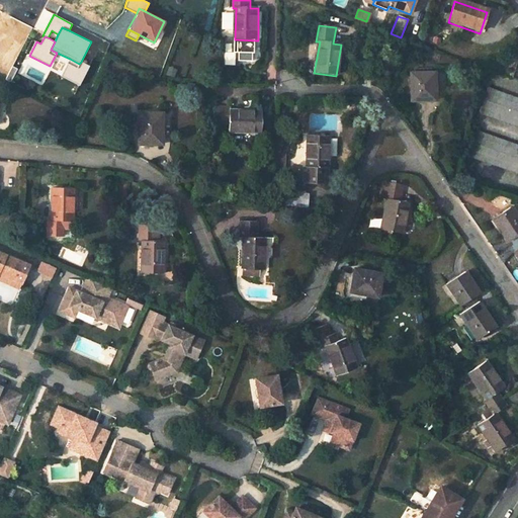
[(256,40),(235,39),(235,55),(240,55),(240,63),(254,63),(254,55),(256,55),(256,40)]
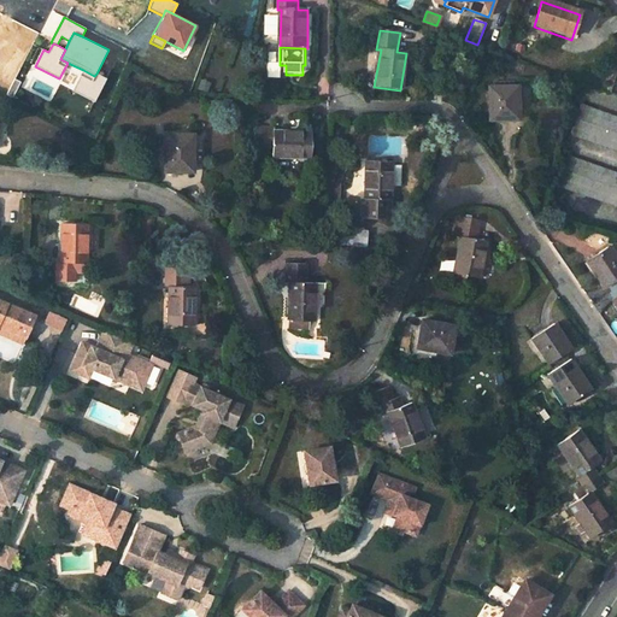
[(106,78),(97,74),(94,76),(83,70),(72,90),(94,103),(106,78)]
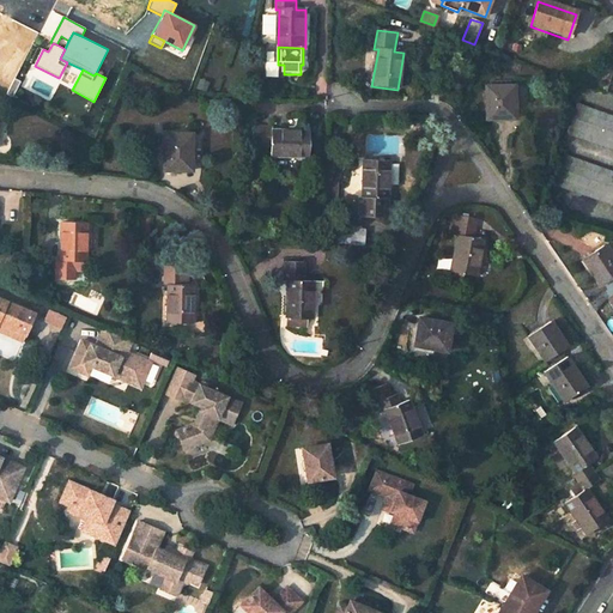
[(490,87),(491,121),(516,120),(515,101),(519,101),(517,86),(490,87)]
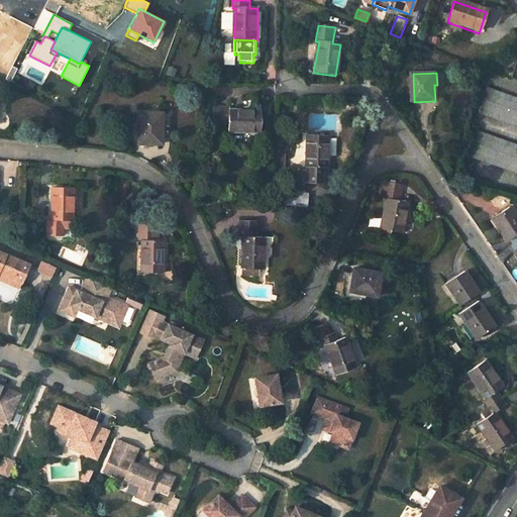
[(478,112),(516,124),(516,96),(486,86),(478,112)]
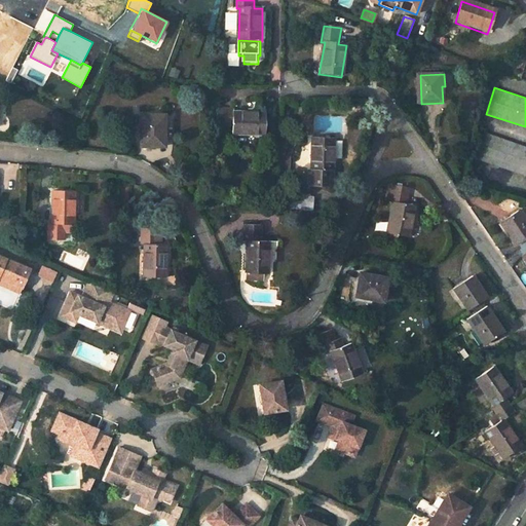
[(234,110),(217,110),(217,126),(233,127),(233,136),(265,138),(266,115),(234,114),(234,110)]
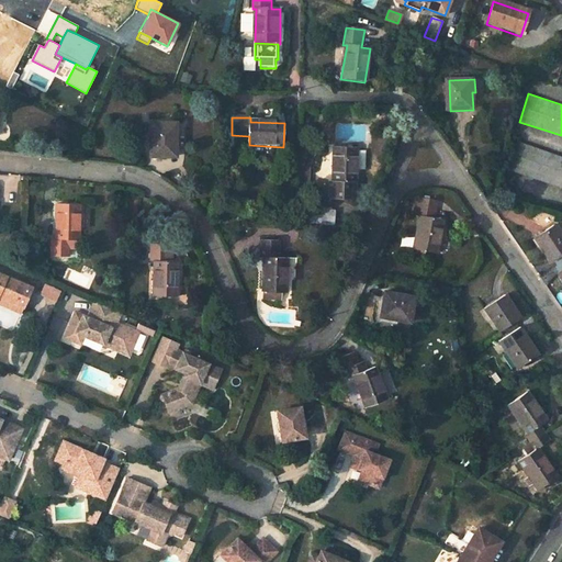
[(150,154),(173,154),(173,135),(176,135),(175,124),(149,124),(150,154)]
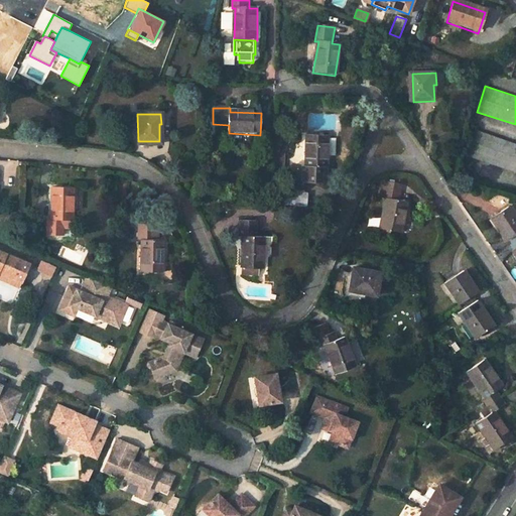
[(466,154),(515,171),(515,143),(474,129),(466,154)]
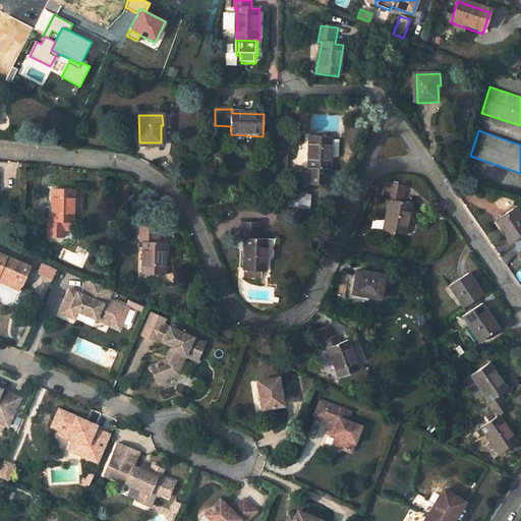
[(323,185),(329,185),(329,170),(332,170),(333,137),(310,136),(309,169),(306,168),(306,185),(323,185)]
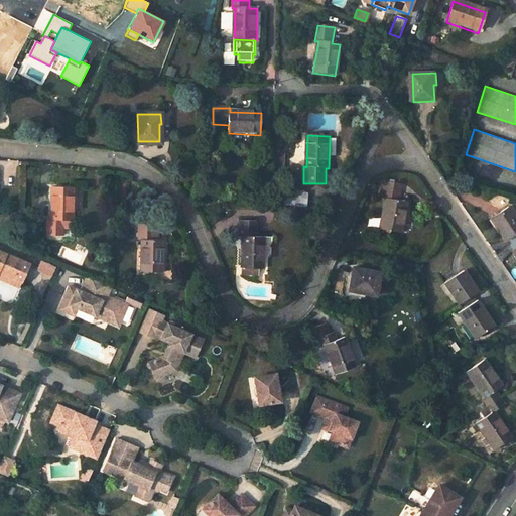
[(382,201),(377,232),(398,235),(403,204),(395,203),(398,185),(382,183),(379,200),(382,201)]
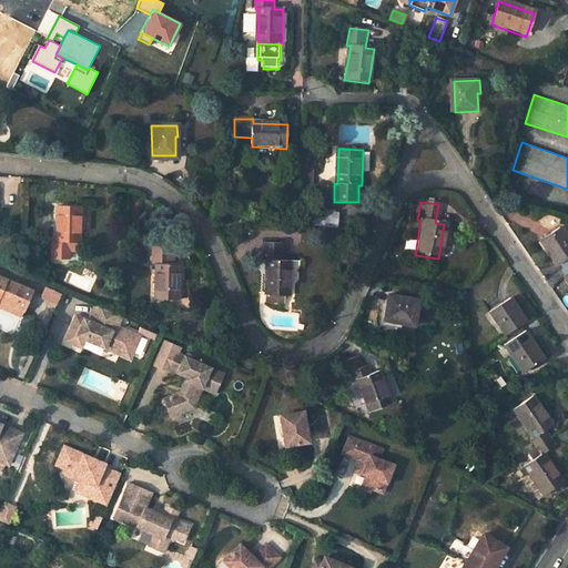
[(50,260),(70,261),(70,243),(79,243),(81,209),(57,208),(56,242),(51,242),(50,260)]
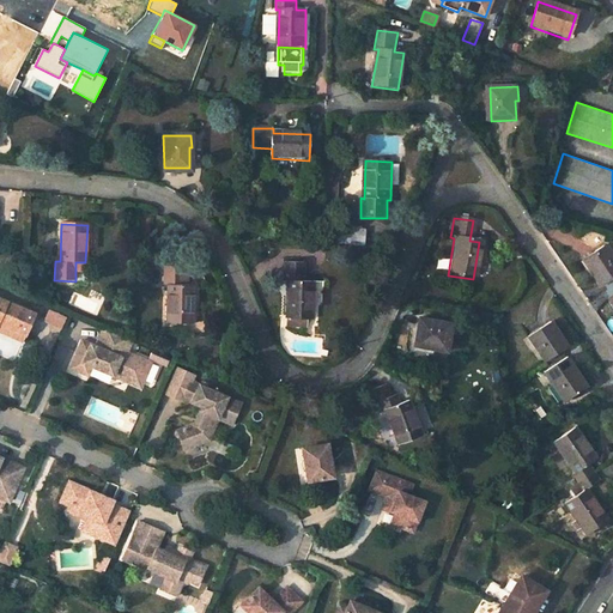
[(340,226),(340,241),(364,241),(364,226),(340,226)]
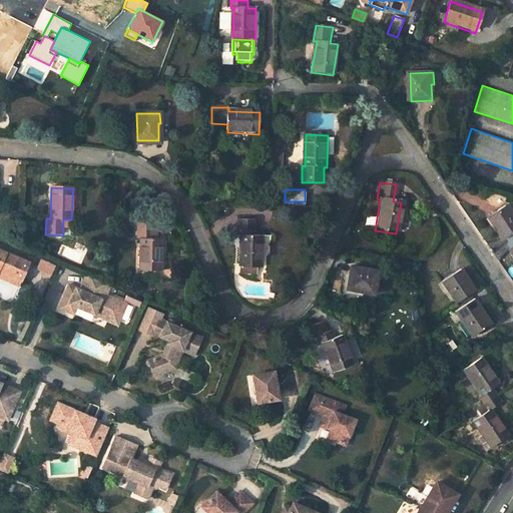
[(508,247),(512,254),(512,213),(505,202),(486,215),(500,236),(503,234),(510,245),(508,247)]
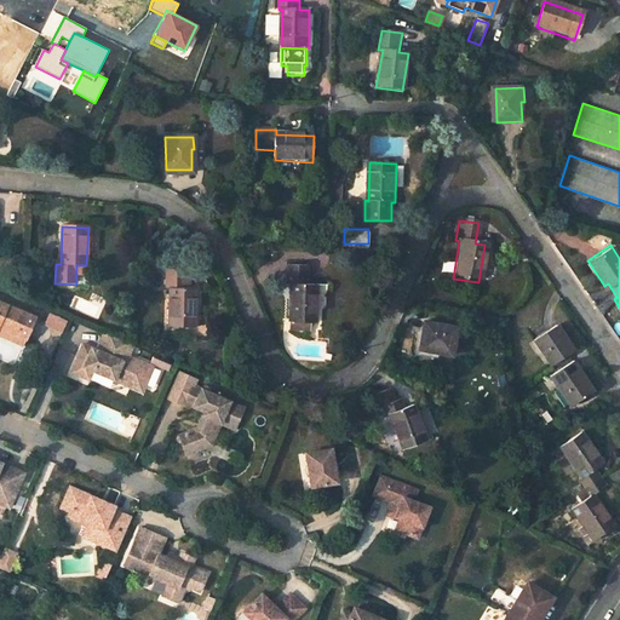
[(292,286),(290,323),(308,323),(316,325),(317,286),(306,286),(308,267),(288,267),(287,286),(292,286)]
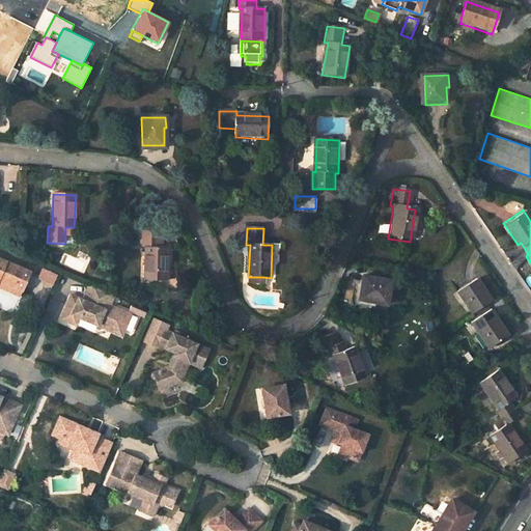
[(144,280),(166,281),(167,248),(159,248),(160,232),(142,231),(141,248),(145,248),(144,280)]
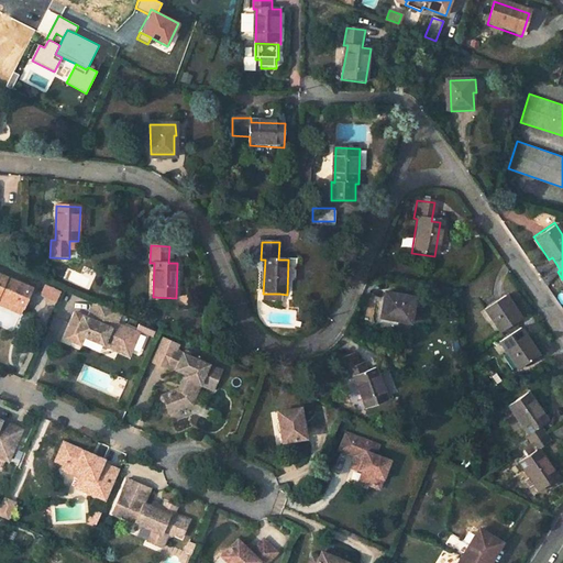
[(0,297),(3,299),(12,278),(0,273),(0,297)]
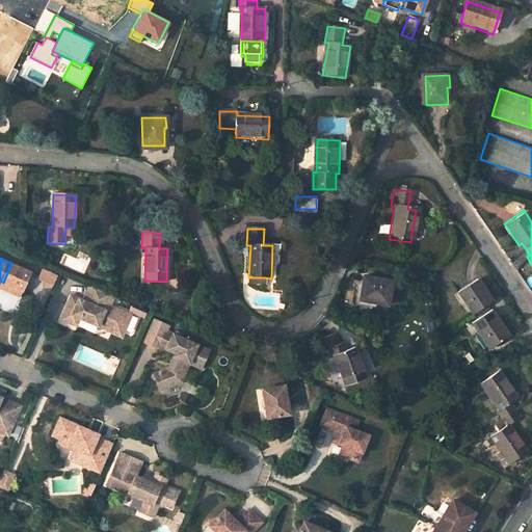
[(0,287),(20,295),(22,291),(14,287),(22,268),(11,263),(3,283),(0,281),(0,287)]
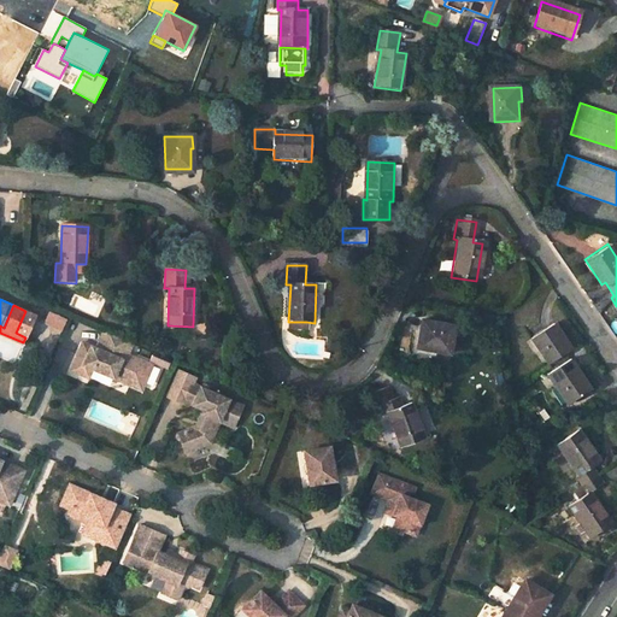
[(16,333),(25,338),(35,315),(25,311),(16,333)]
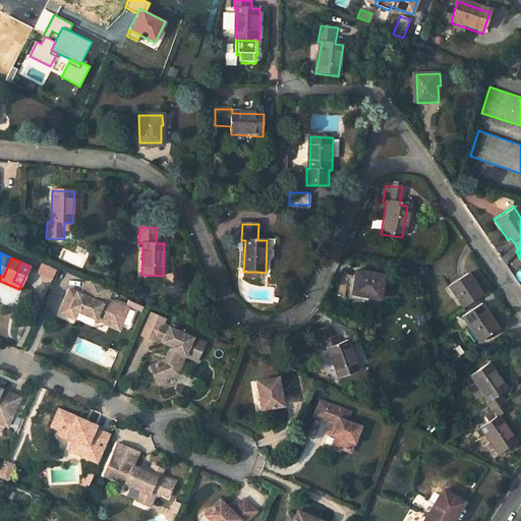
[(40,263),(35,273),(50,280),(55,270),(40,263)]
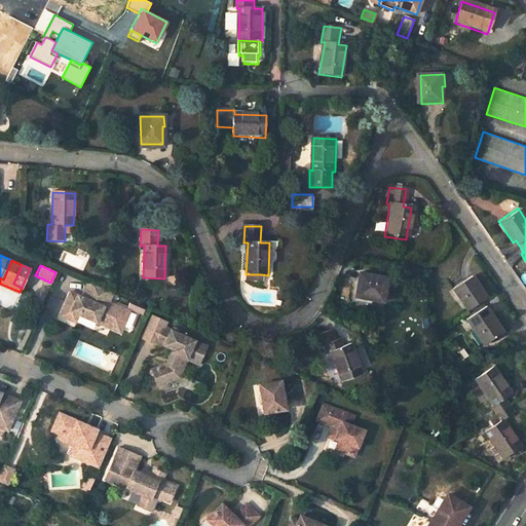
[(467,320),(485,345),(503,333),(482,301),(487,298),(473,276),(454,289),(473,316),(467,320)]
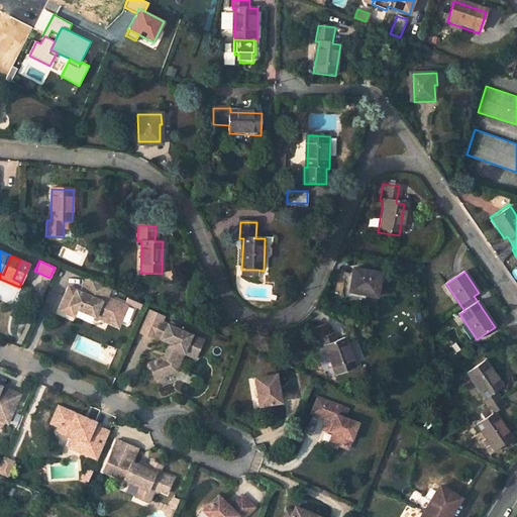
[(57,312),(70,318),(74,310),(93,318),(96,312),(107,317),(111,307),(104,304),(110,288),(86,277),(79,293),(71,290),(67,299),(63,298),(57,312)]
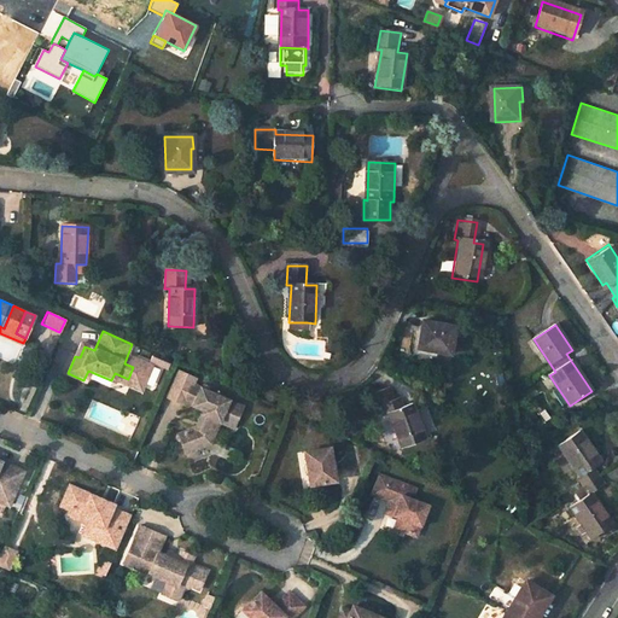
[(433,363),(448,365),(450,336),(417,333),(414,359),(433,361),(433,363)]
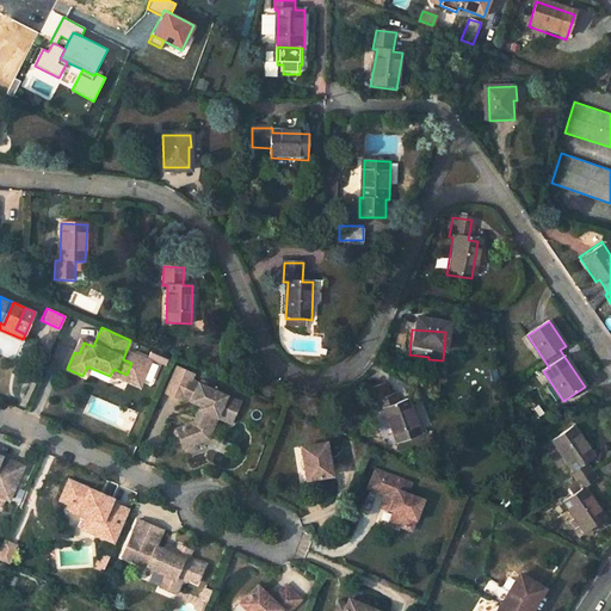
[(177,432),(184,448),(208,438),(215,423),(211,420),(214,415),(228,421),(238,400),(192,381),(185,397),(203,406),(195,425),(177,432)]
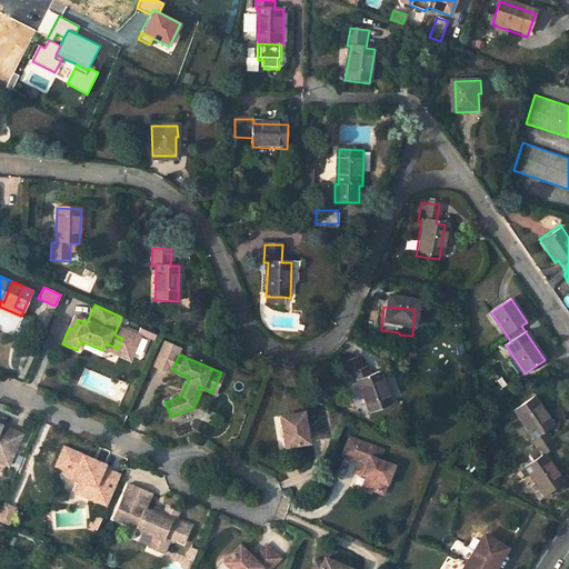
[(347,381),(360,413),(382,403),(368,371),(360,376),(356,367),(351,368),(347,357),(331,363),(337,375),(339,373),(343,382),(347,381)]
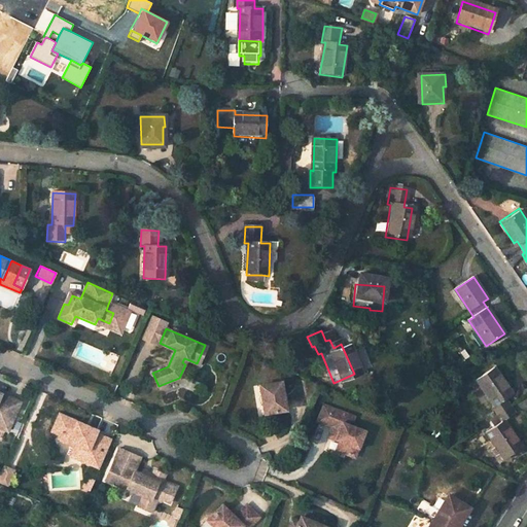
[(486,432),(503,459),(522,447),(504,420),(516,413),(505,398),(513,394),(494,367),(477,380),(494,407),(491,409),(500,423),(486,432)]
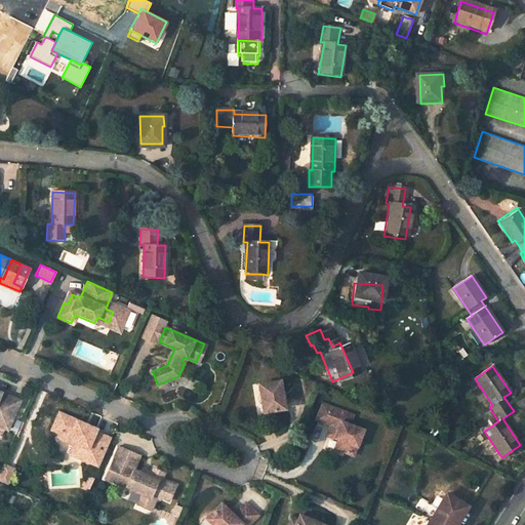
[(263,404),(264,411),(285,408),(280,379),(258,384),(259,392),(257,396),(258,401),(263,404)]
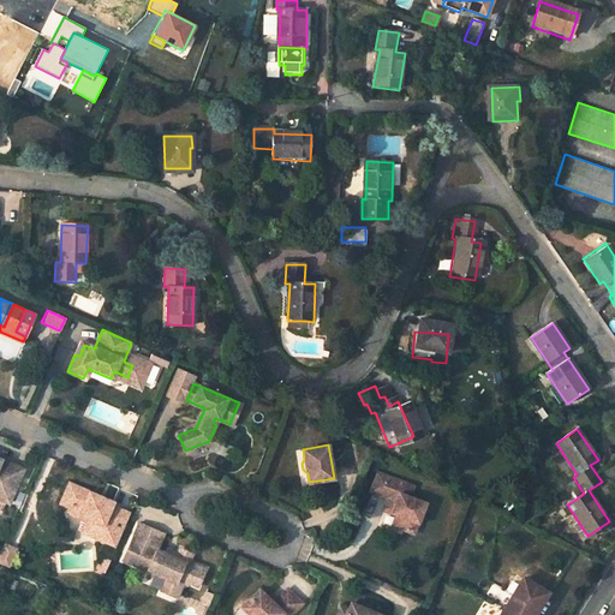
[(0,490),(1,491),(4,485),(13,490),(22,469),(0,458),(0,490)]
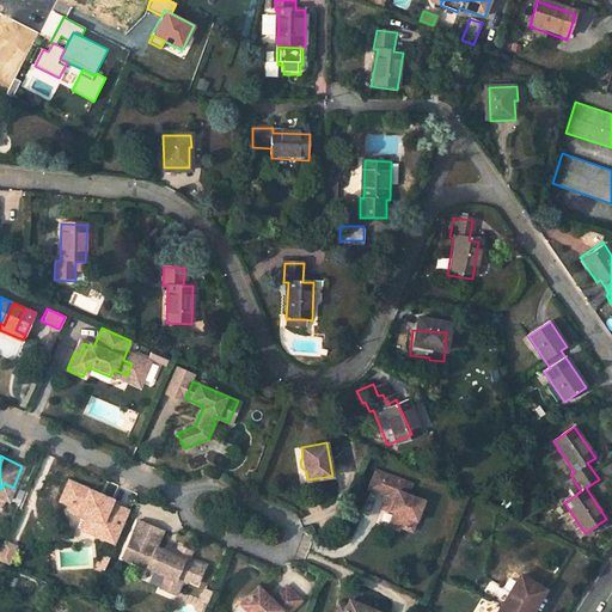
[(391,522),(411,530),(423,501),(407,495),(411,484),(377,471),(369,488),(386,494),(381,508),(395,512),(391,522)]
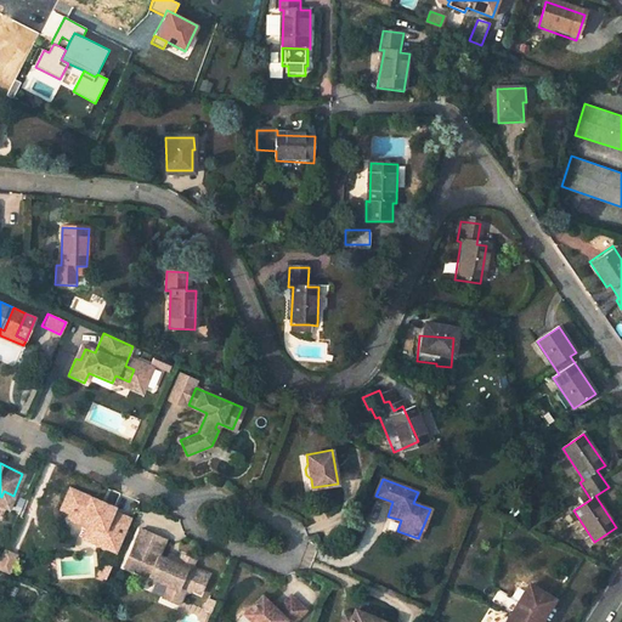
[(97,544),(117,553),(131,519),(113,510),(96,503),(97,499),(69,488),(61,509),(69,513),(67,519),(86,527),(85,531),(101,538),(97,544)]
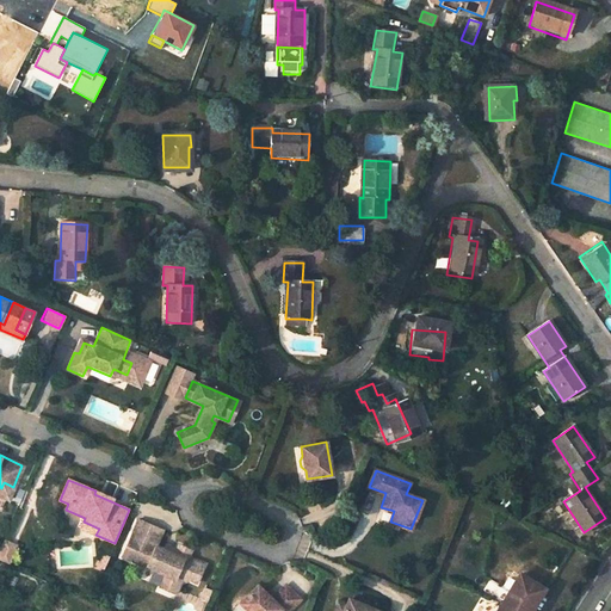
[(0,495),(7,499),(13,487),(4,482),(1,488),(0,487),(0,495)]
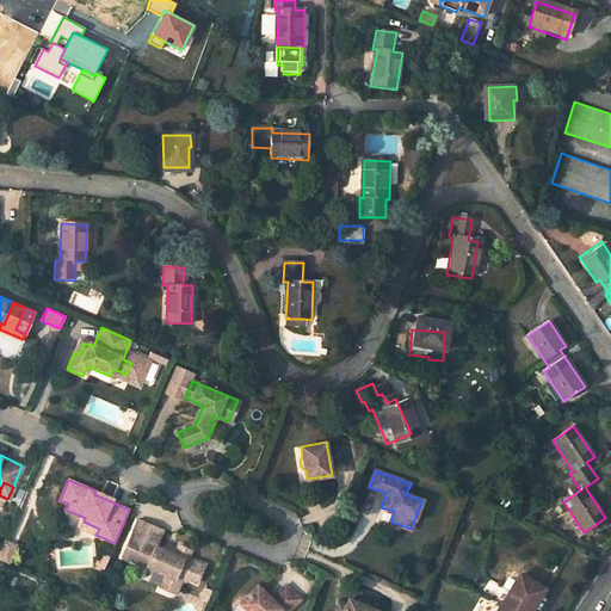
[(96,491),(94,494),(111,501),(112,498),(96,491)]
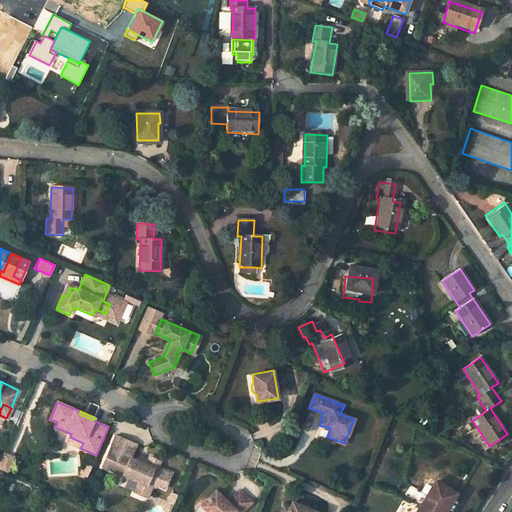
[(134,492),(147,497),(152,485),(156,487),(156,485),(164,488),(171,474),(157,468),(160,461),(149,457),(146,464),(131,458),(136,445),(116,435),(107,456),(118,461),(113,471),(138,482),(134,492)]
